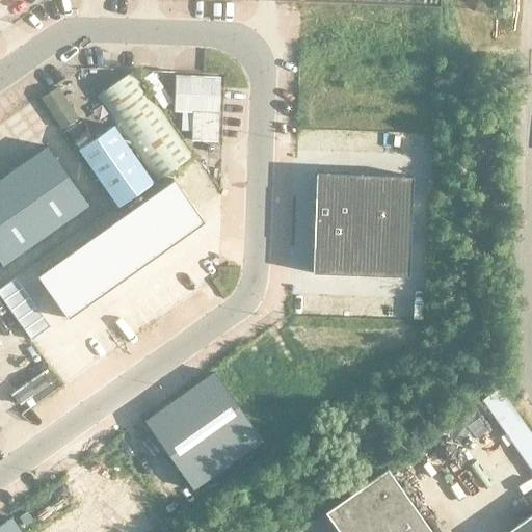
[(82,145),(121,203),(191,154),(134,70),(99,94),(117,122),(82,145)]
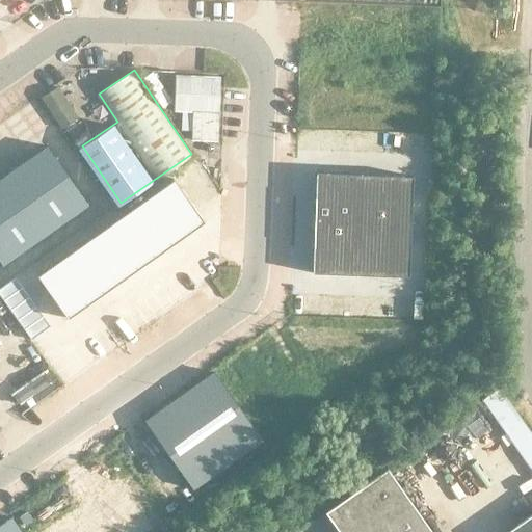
[(224,74),(178,71),(177,108),(195,109),(194,137),(221,138),(224,74)]
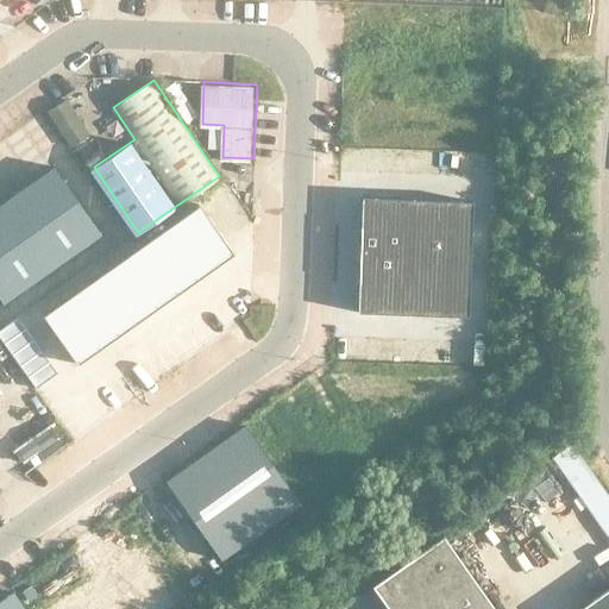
[(69,98),(50,110),(76,149),(94,137),(69,98)]
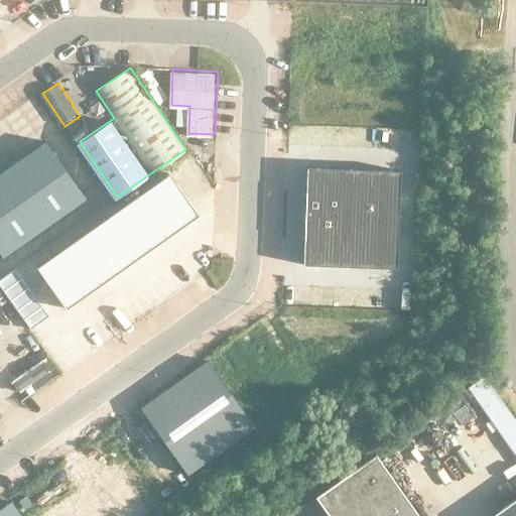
[(84,198),(44,142),(3,171),(42,227),(84,198)]
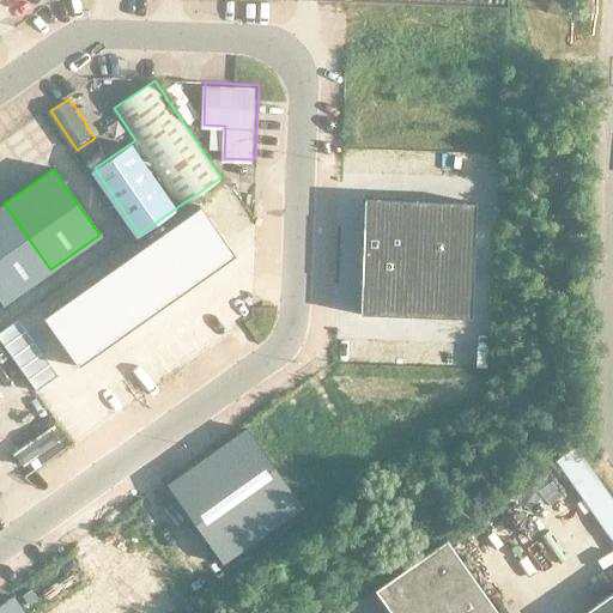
[(402,200),(363,198),(362,256),(400,258),(402,200)]
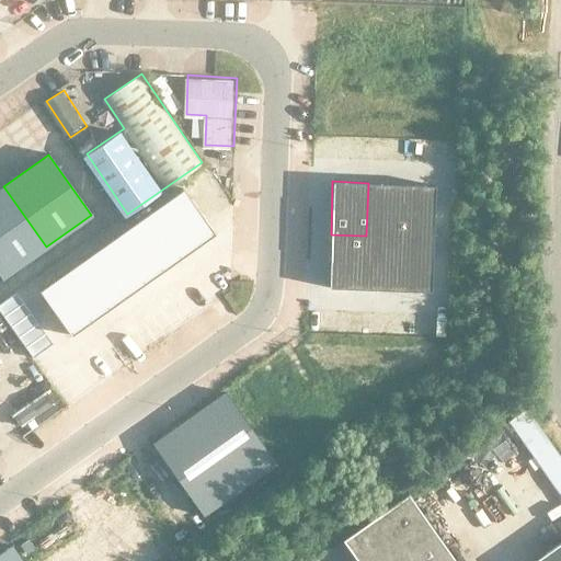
[(368,183),(366,236),(388,237),(390,183),(368,183)]
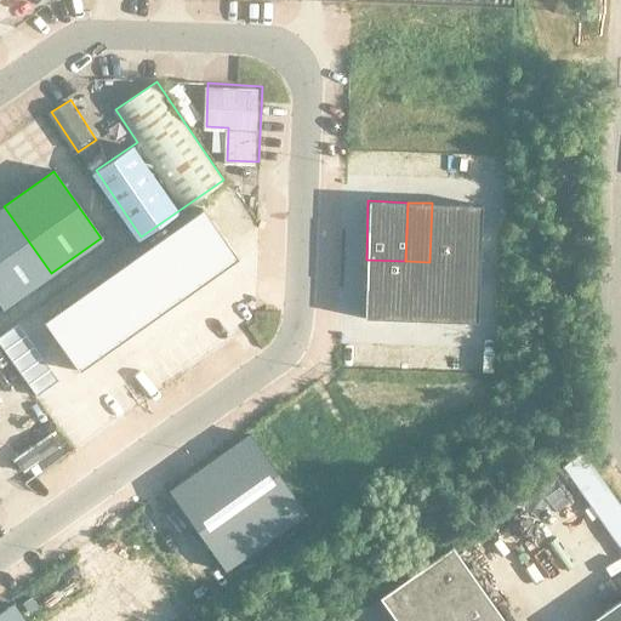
[(432,203),(429,262),(454,263),(456,204),(432,203)]
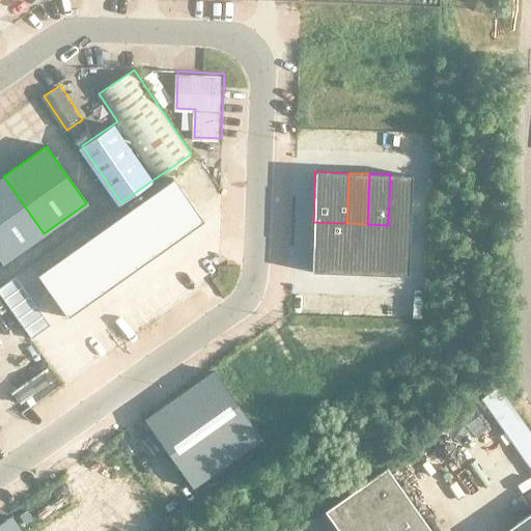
[(390,174),(388,225),(409,225),(411,175),(390,174)]
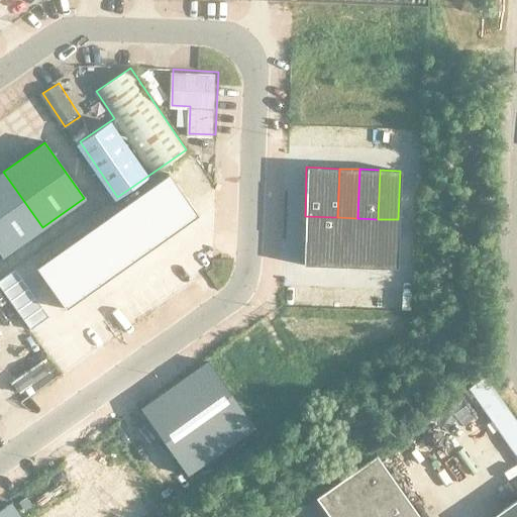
[(0,173),(0,253),(2,256),(42,227),(3,172),(0,173)]
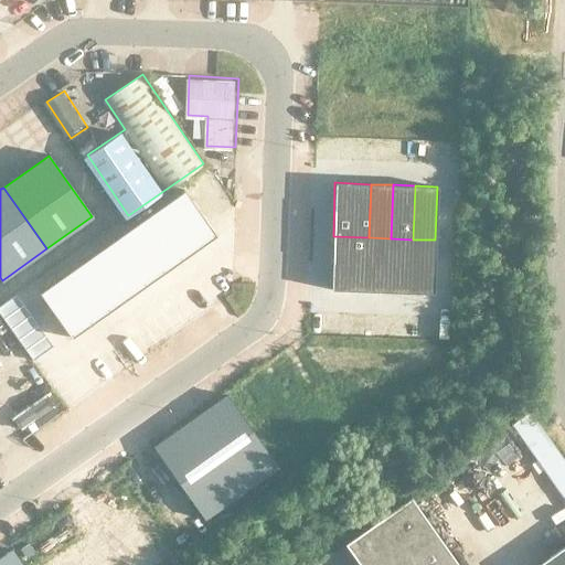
[(182,188),(163,201),(195,246),(214,233),(182,188)]
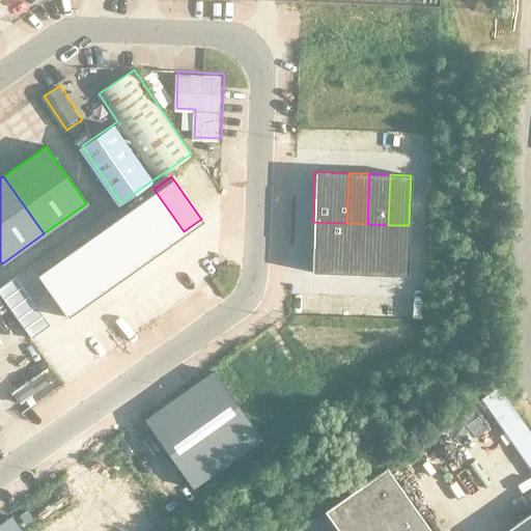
[(154,189),(137,200),(167,243),(184,231),(154,189)]
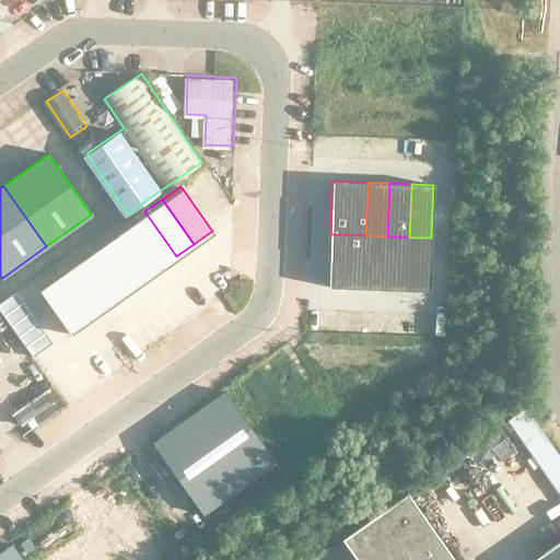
[(144,211),(127,224),(159,269),(176,256),(144,211)]
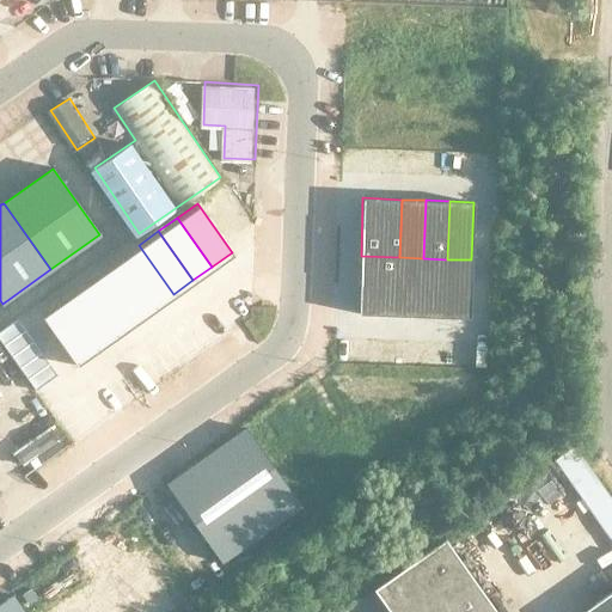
[(139,245),(118,258),(153,307),(173,294),(139,245)]
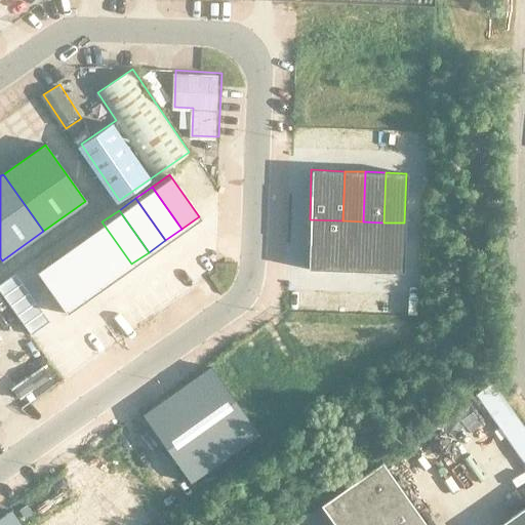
[(308,269),(340,270),(342,220),(310,219),(308,269)]
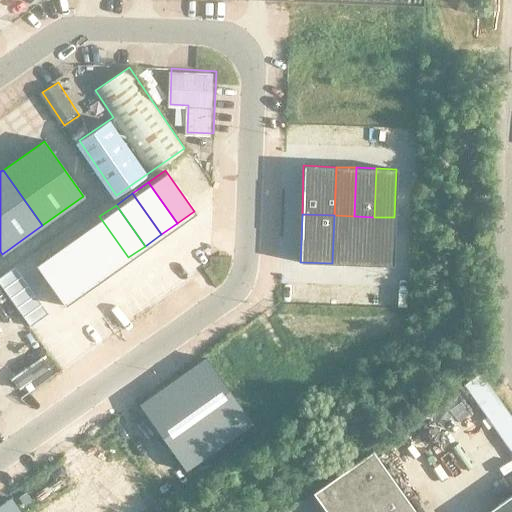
[(354,216),(334,215),(332,263),(352,264),(354,216)]
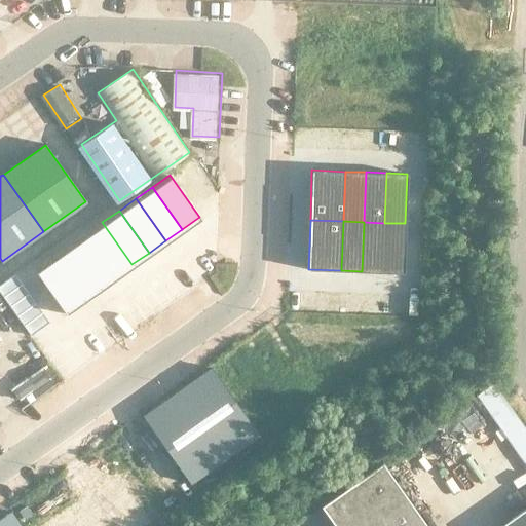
[(102,222),(85,234),(115,276),(132,264),(102,222)]
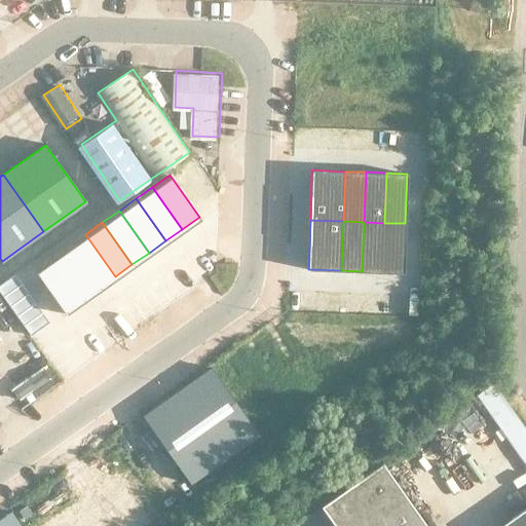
[(362,271),(382,272),(384,223),(364,222),(362,271)]
